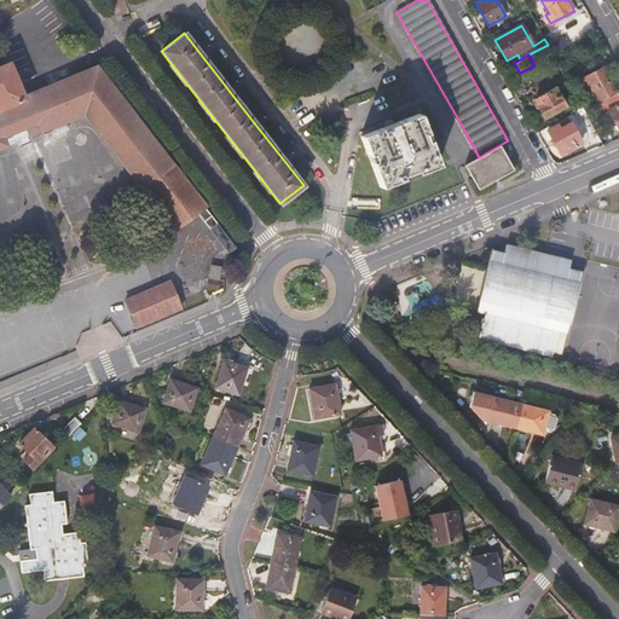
[(226,253),(235,247),(97,68),(93,68),(23,98),(9,63),(0,67),(0,146),(7,144),(4,136),(24,127),(28,136),(84,113),(173,229),(196,213),(226,253)]
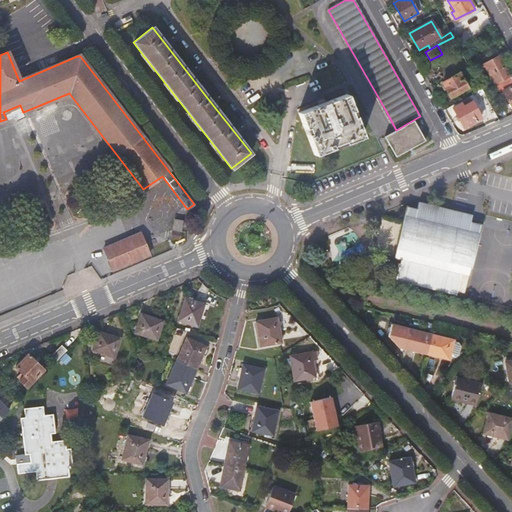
[(496,83),(500,91),(511,84),(511,77),(511,75),(500,54),(481,65),(484,70),(487,69),(495,84),(496,83)]
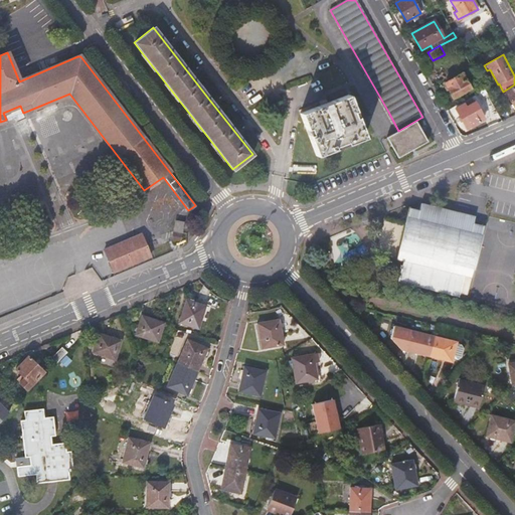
[(462,72),(445,82),(454,98),(471,88),(462,72)]
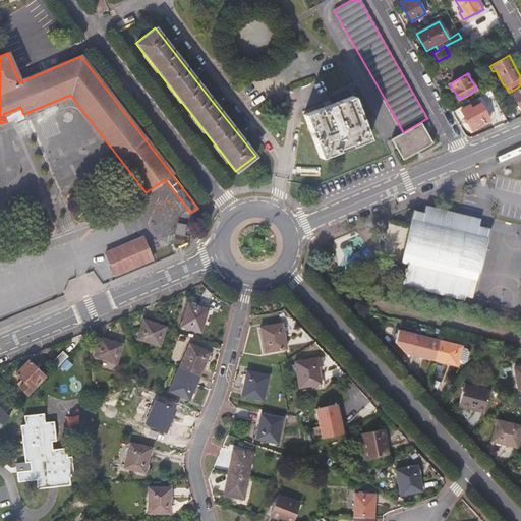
[(520,88),(512,93),(518,104),(516,106),(518,109),(520,108),(520,88)]
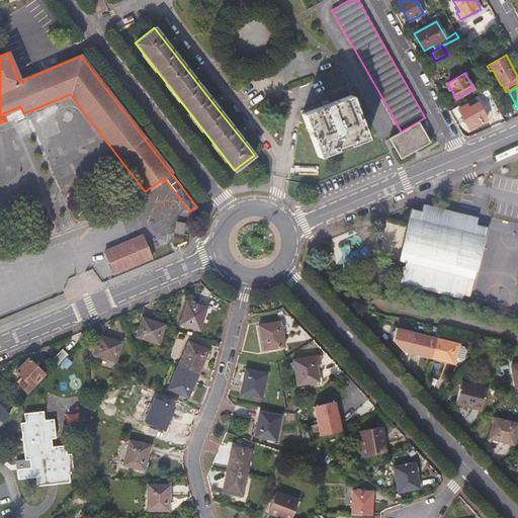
[(489,92),(487,89),(480,93),(485,103),(493,99),(489,92)]
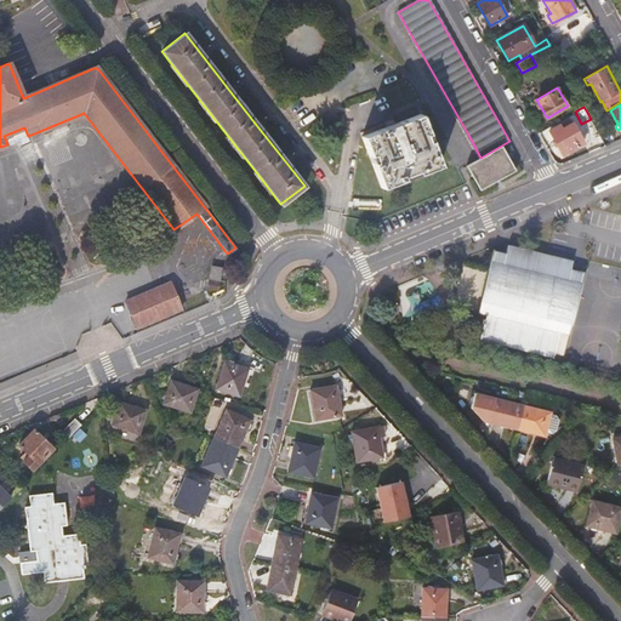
[(381,188),(439,165),(420,114),(362,136),(381,188)]
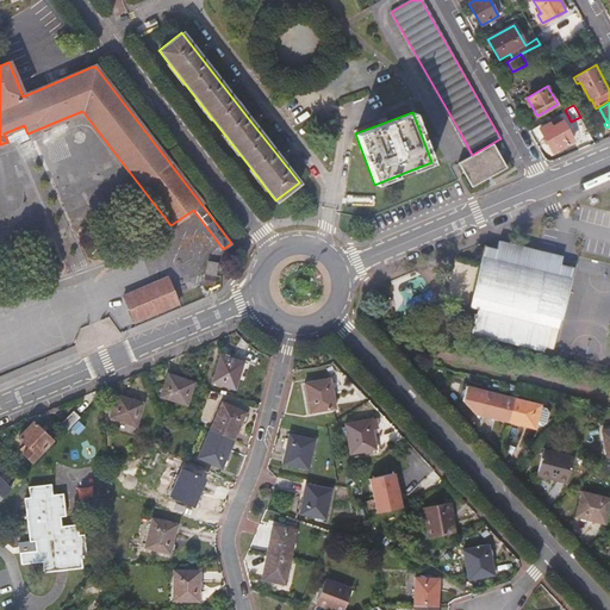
[(552,122),(540,129),(553,151),(574,139),(564,122),(561,122),(560,119),(553,123),(552,122)]
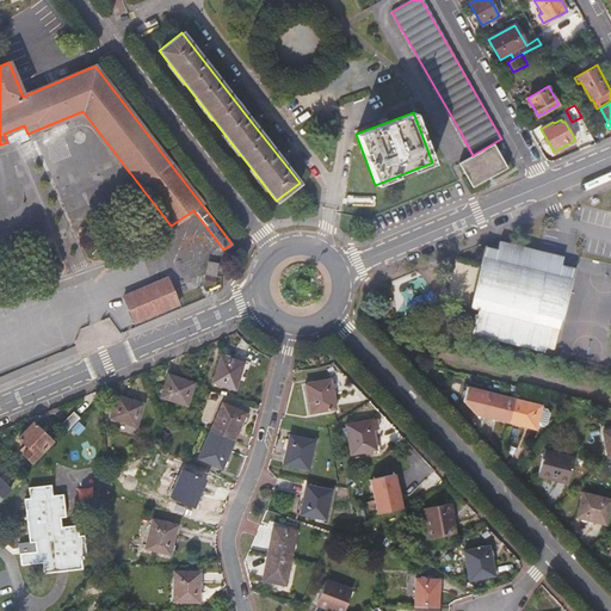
[(503,141),(501,139),(473,155),(474,156),(458,165),(471,187),(507,167),(495,144),(503,141)]
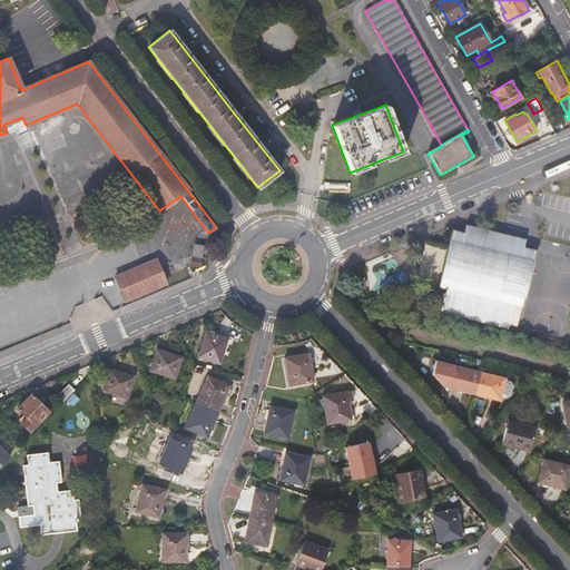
[(444,312),(512,327),(513,323),(518,304),(526,306),(539,249),(527,247),(528,238),(468,225),(467,234),(455,231),(451,248),(442,286),(450,288),(449,294),(445,293),(444,297),(448,297),(444,312)]
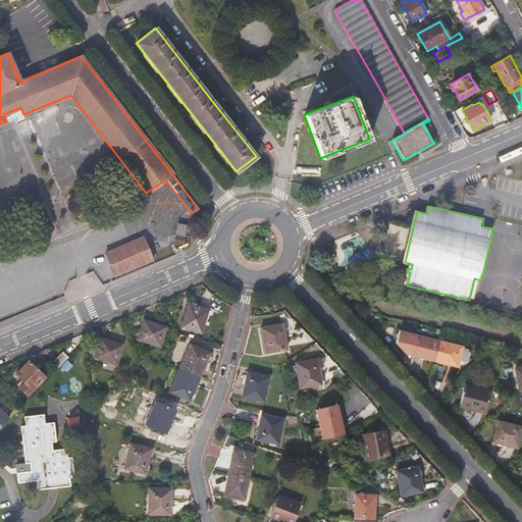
[(185,236),(187,225),(177,224),(175,233),(185,236)]
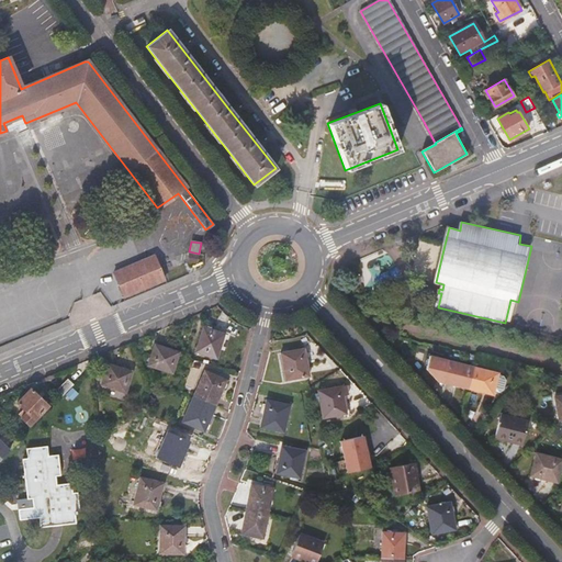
[(154,257),(112,272),(122,296),(163,280),(154,257)]
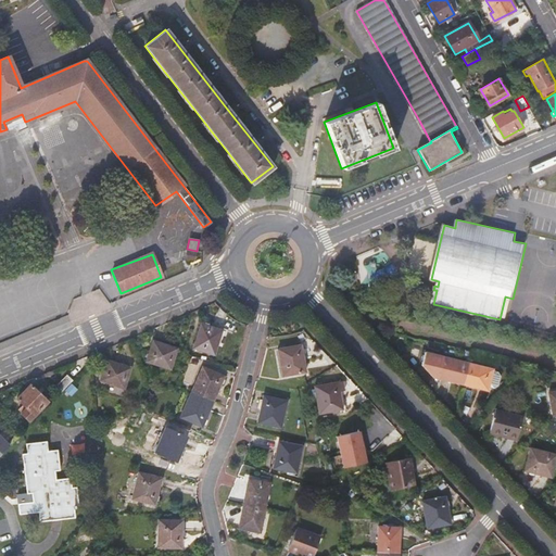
[(164,275),(169,273),(163,255),(158,257),(164,275)]
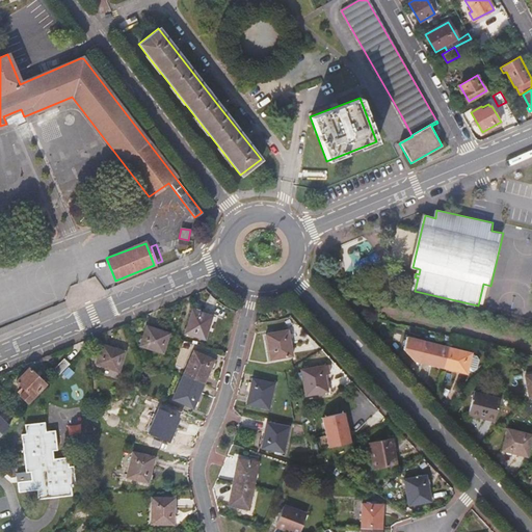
[(486,303),(490,286),(483,284),(479,301),(486,303)]
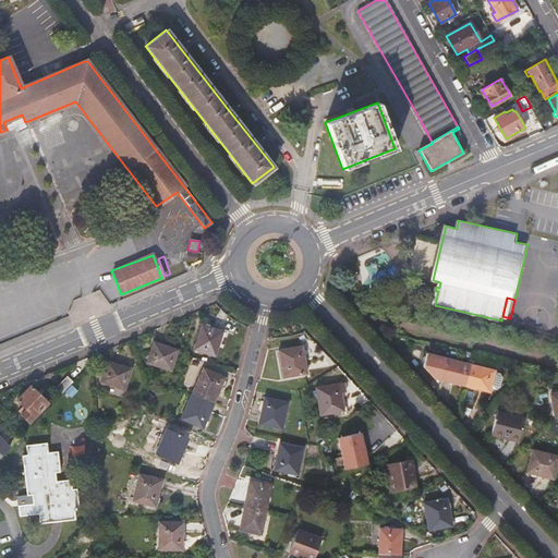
[(196,349),(216,355),(223,331),(204,325),(196,349)]
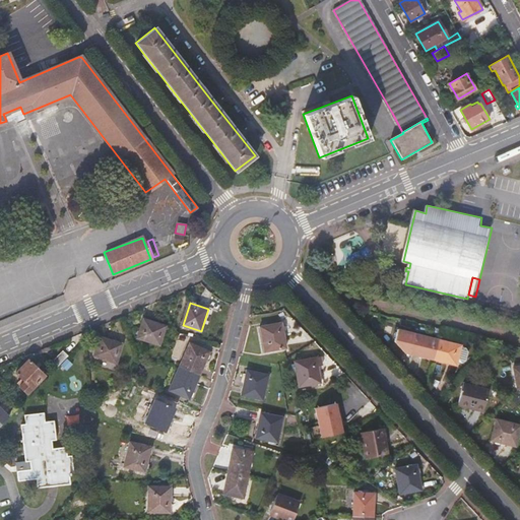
[(138,339),(160,345),(168,325),(144,319),(138,339)]
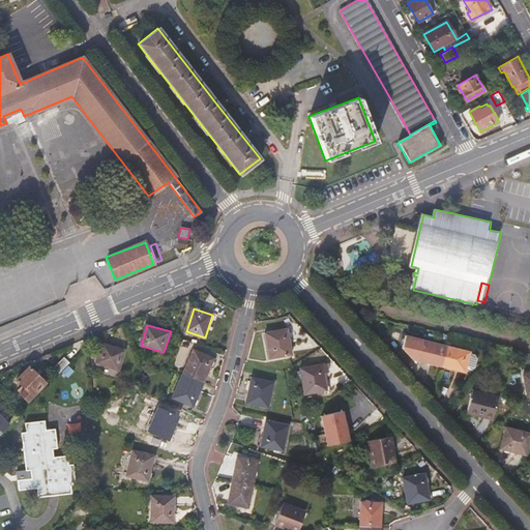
[(271,357),(293,354),(291,329),(268,331),(271,357)]
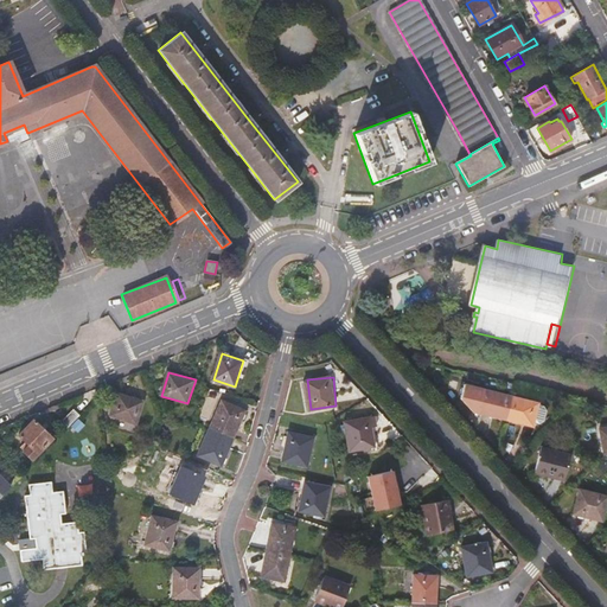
[(481,414),(509,422),(515,398),(489,391),(481,414)]
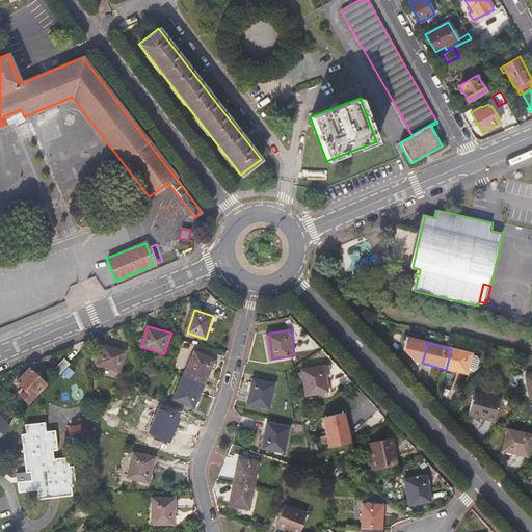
[(97,365),(120,372),(126,351),(103,345),(97,365)]
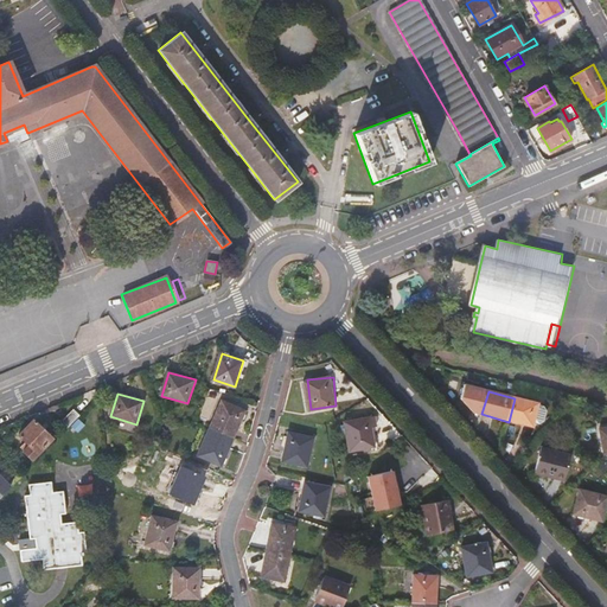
[(515,398),(509,422),(536,429),(537,425),(542,426),(545,423),(547,417),(544,414),(540,413),(542,406),(515,398)]
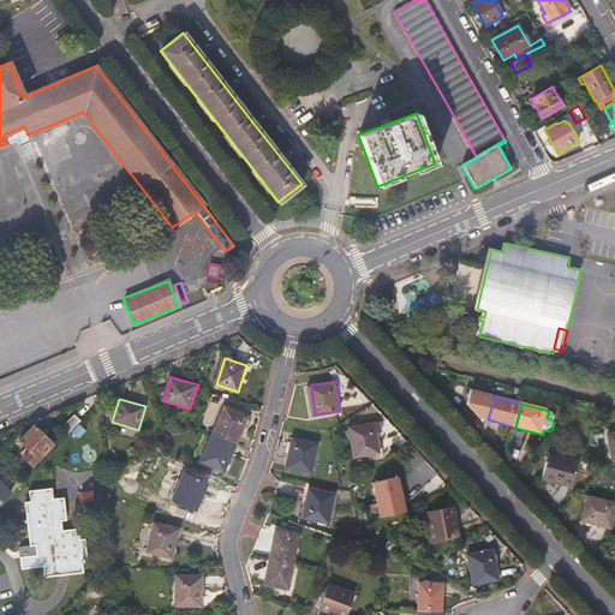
[(226,406),(215,435),(238,443),(249,415),(226,406)]
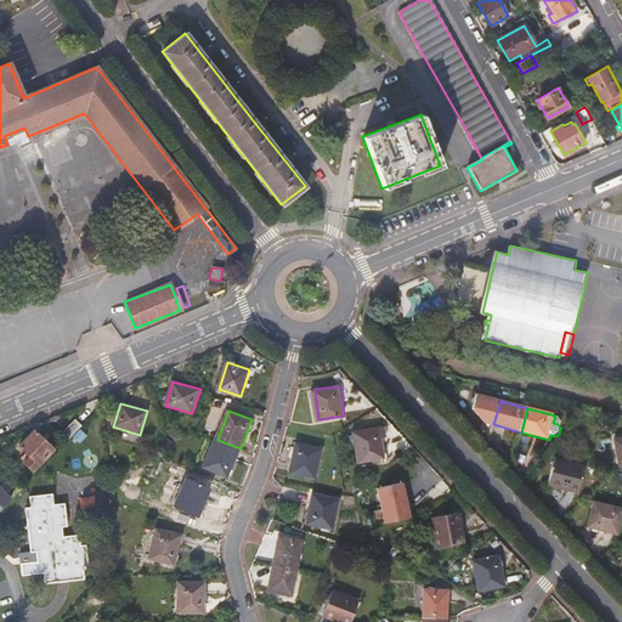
[(61,433),(68,439),(73,434),(80,425),(74,419),(61,433)]
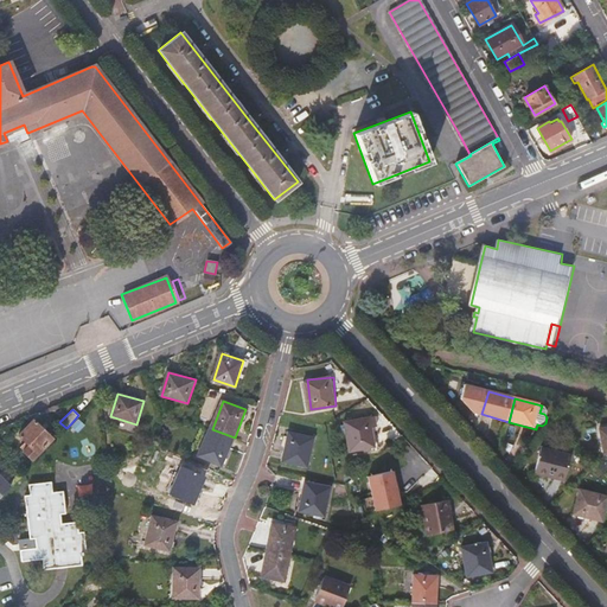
[(372,419),(347,422),(351,452),(377,448),(372,419)]
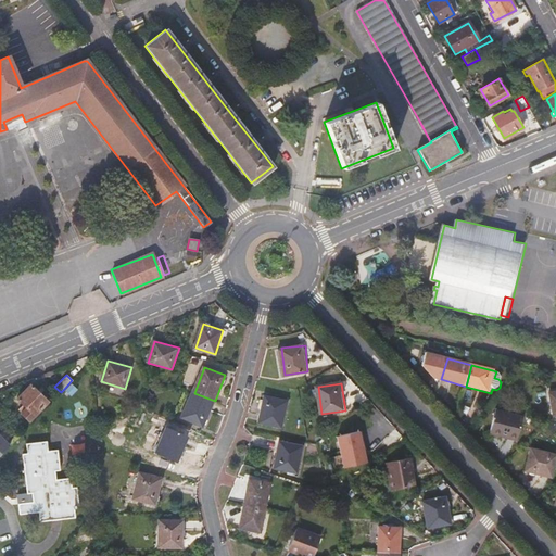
[(21,416),(27,421),(47,402),(29,386),(16,400),(23,405),(17,411),(22,415),(21,416)]
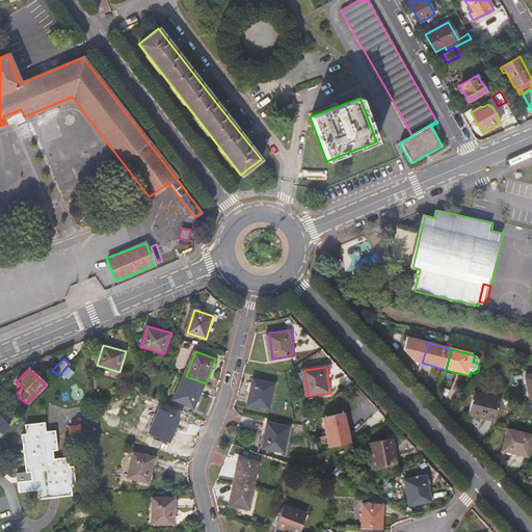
[(69,376),(62,371),(58,375),(63,381),(69,376)]
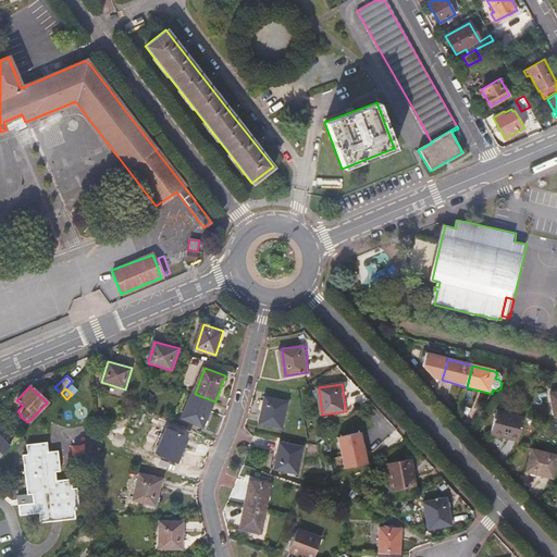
[(207,426),(215,401),(195,394),(185,419),(207,426)]
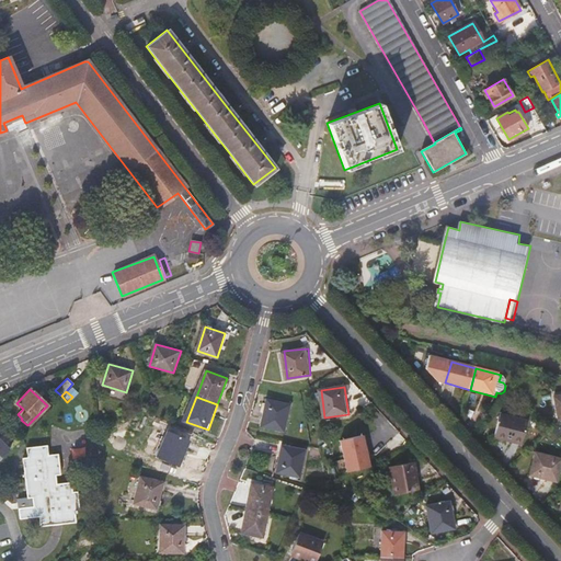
[(264,425),(287,431),(294,403),(271,399),(264,425)]
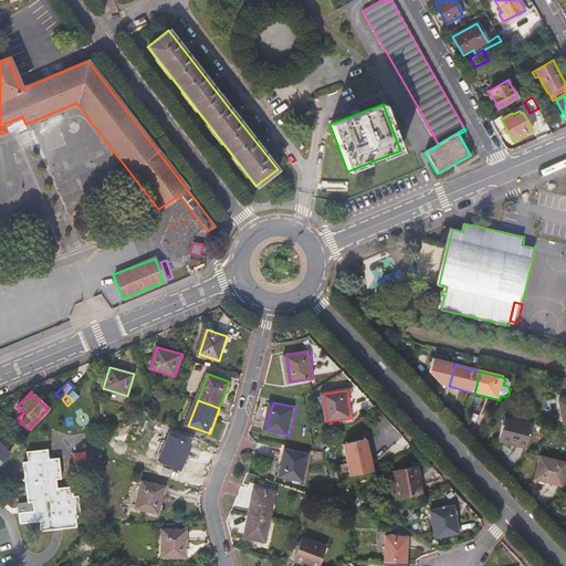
[(503,444),(530,451),(535,428),(509,421),(503,444)]
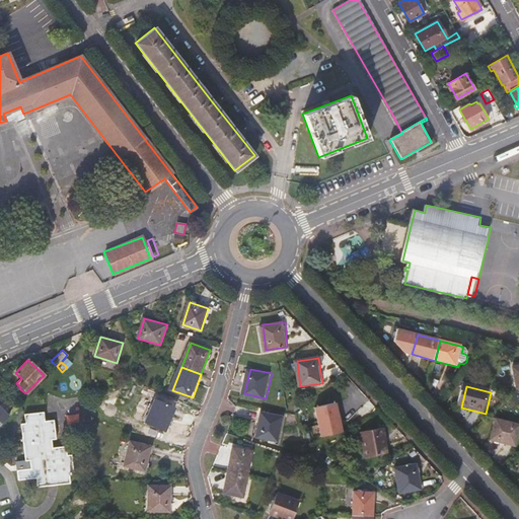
[(147,422),(167,430),(176,406),(156,398),(147,422)]
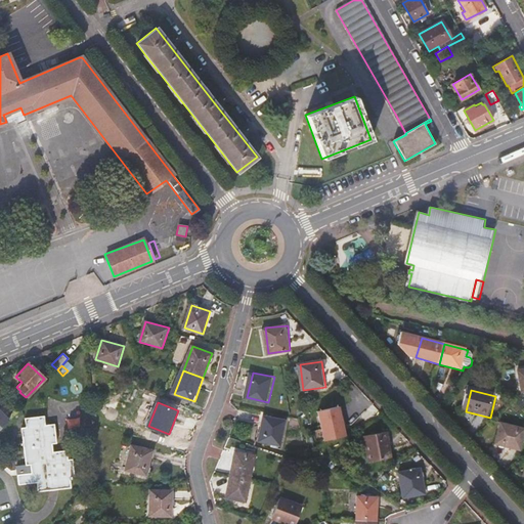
[(325,441),(347,437),(341,406),(319,411),(325,441)]
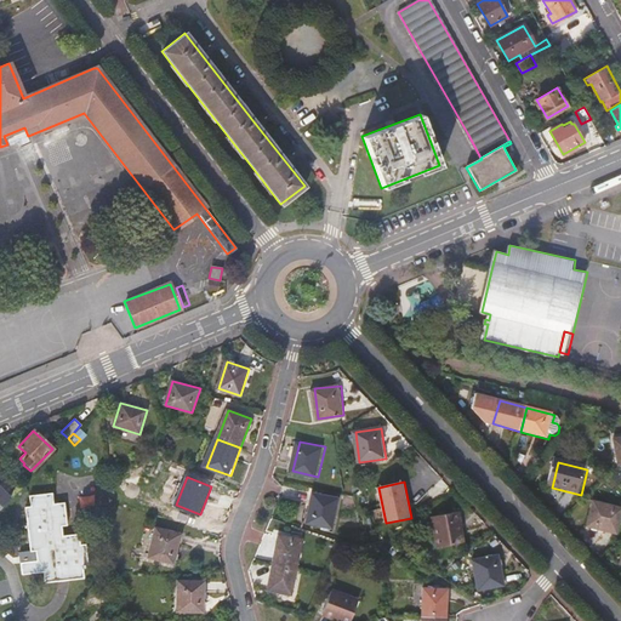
[(0,507),(11,497),(0,486),(0,507)]
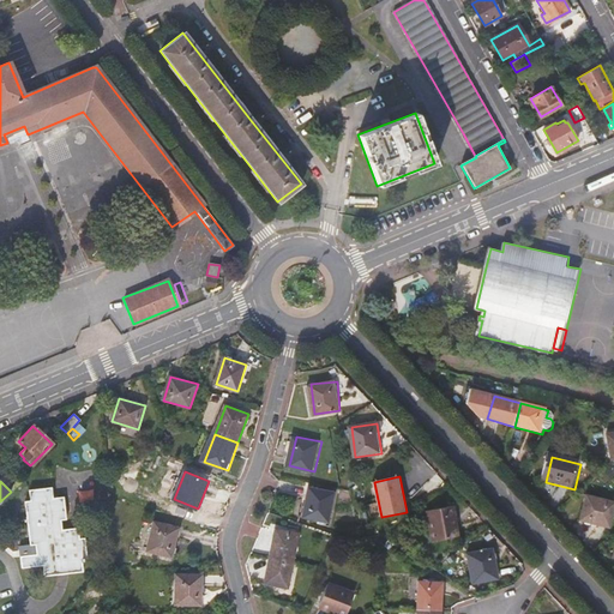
[(58,569),(82,565),(80,554),(84,554),(82,531),(77,531),(76,521),(59,523),(58,515),(62,513),(60,491),(49,492),(48,482),(26,485),(28,494),(24,495),(26,516),(29,539),(34,539),(35,548),(19,551),(20,563),(38,560),(42,560),(43,570),(58,569)]
